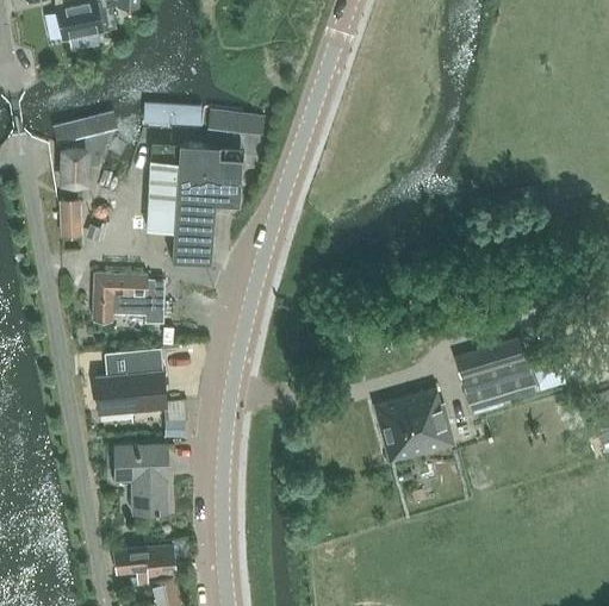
[(87,0),(88,1),(55,7),(62,42),(67,41),(69,52),(97,47),(94,36),(111,32),(115,31),(111,10),(116,8),(138,12),(138,0),(87,0)]
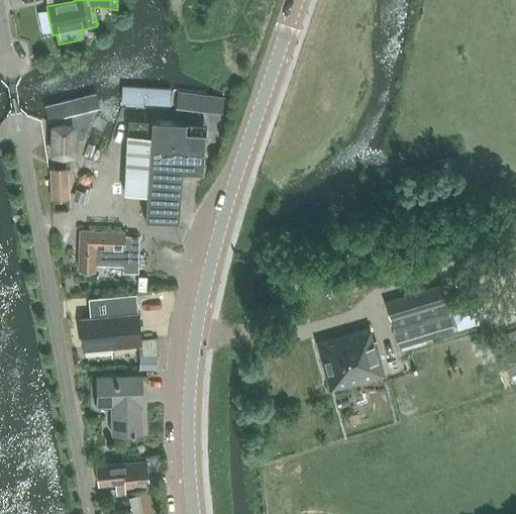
[(202,176),(204,136),(184,135),(185,126),(150,124),(150,138),(126,137),(123,197),(146,198),(144,223),(178,225),(182,175),(202,176)]
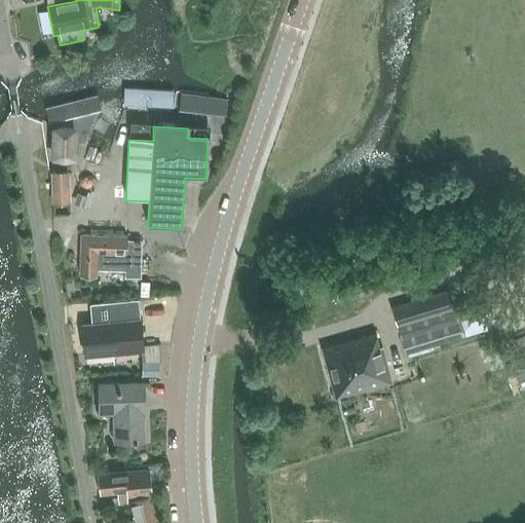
[(74,132),(70,131),(64,129),(52,132),(52,160),(63,164),(74,161),(74,132)]
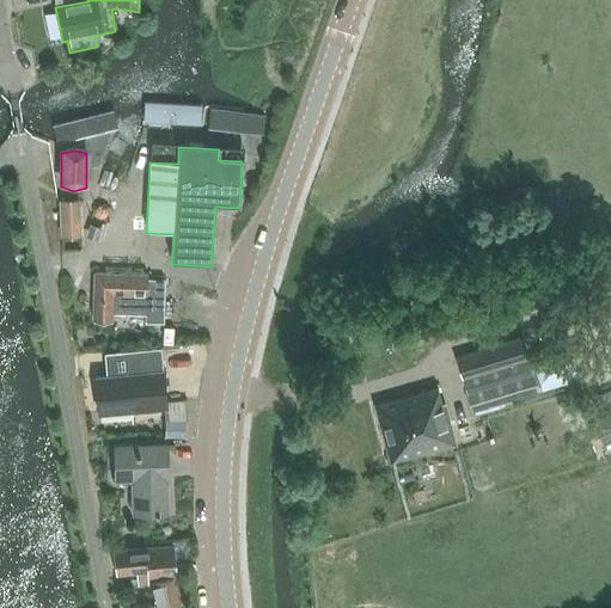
[(78,234),(77,209),(77,206),(62,206),(62,208),(63,234),(78,234)]
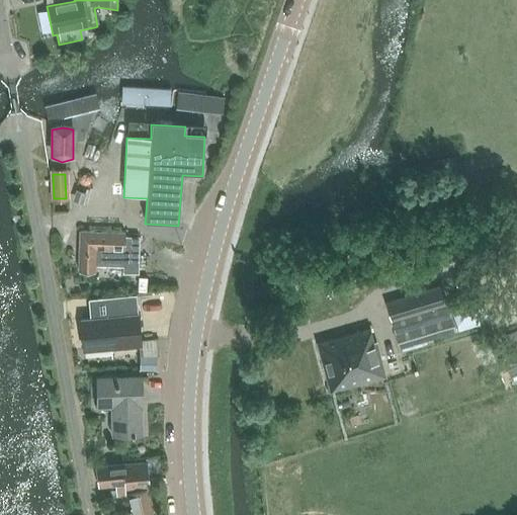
[(125,236),(78,234),(77,275),(95,275),(95,268),(122,269),(122,276),(138,277),(139,240),(125,240),(125,236)]
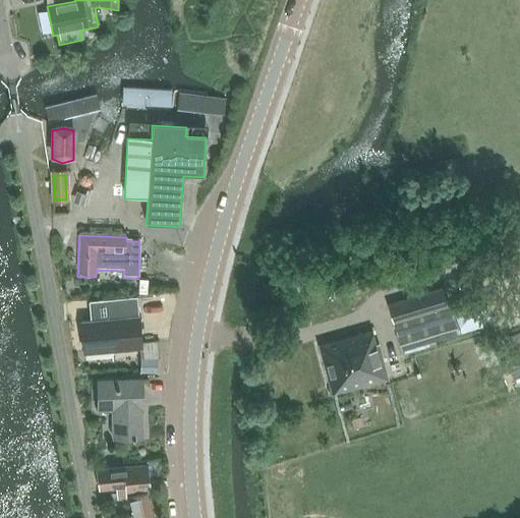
[(66,248),(70,239),(64,237),(61,246),(66,248)]
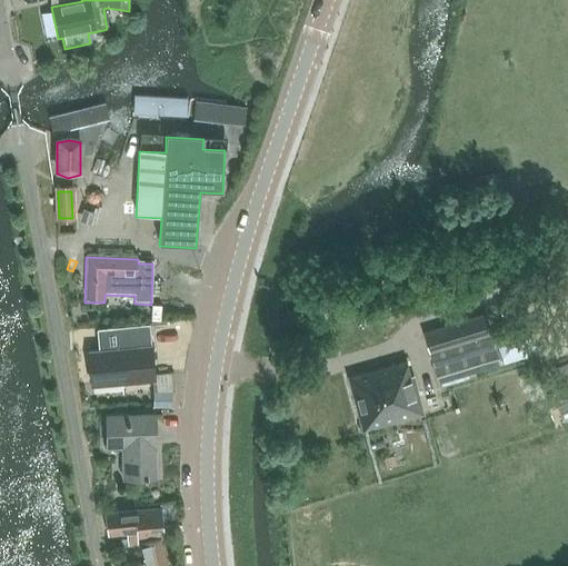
[(516,326),(489,334),(485,318),(424,336),(439,386),(526,359),(516,326)]
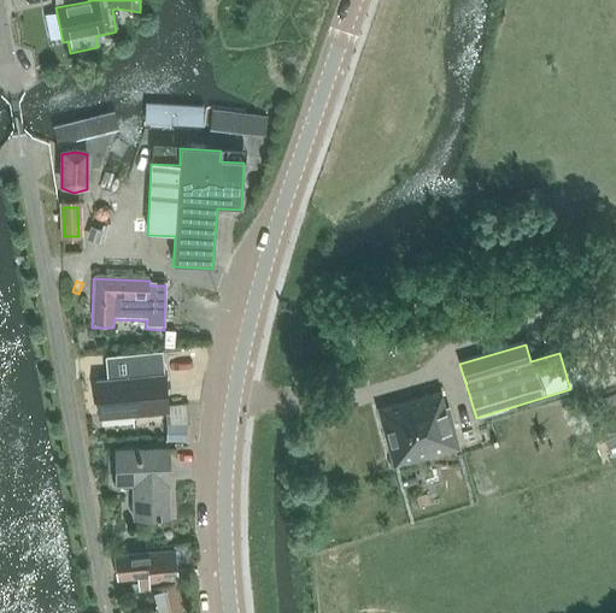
[(98,420),(166,416),(162,361),(134,364),(135,381),(95,383),(98,420)]
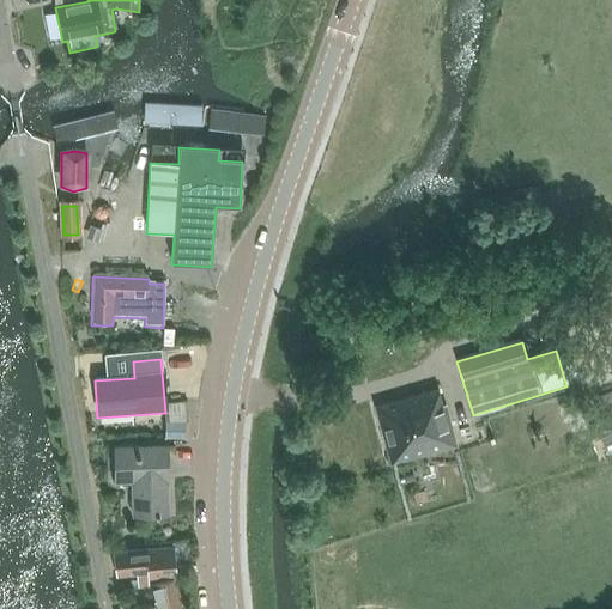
[(391,467),(455,449),(444,407),(441,407),(436,391),(375,409),(391,467)]
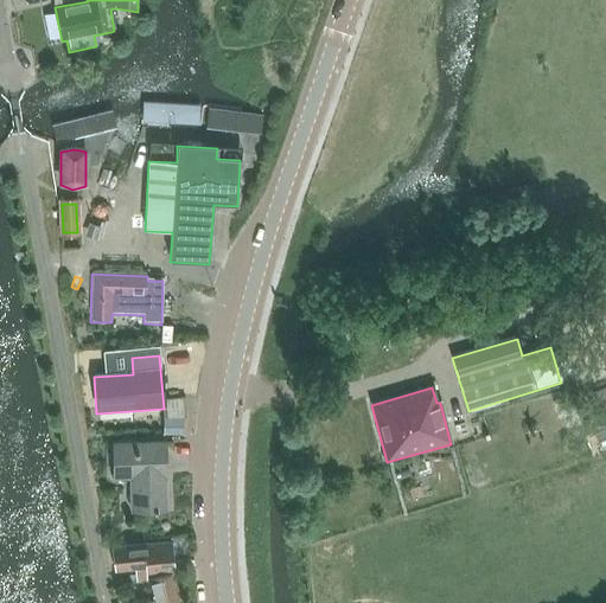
[(131,513),(165,512),(165,479),(165,444),(113,446),(113,480),(131,480),(131,513)]
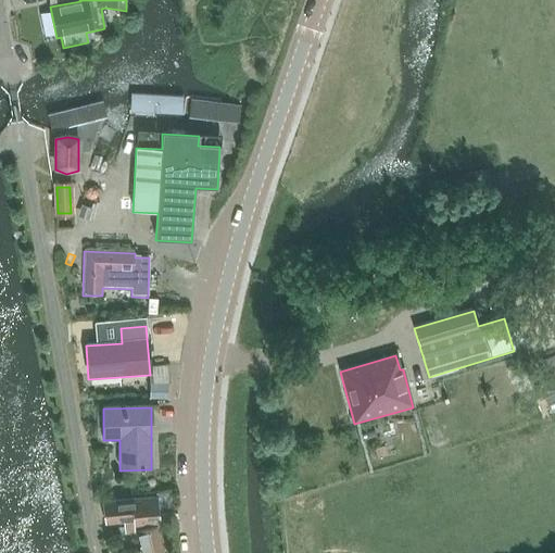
[(158,500),(102,504),(105,527),(123,526),(124,537),(134,536),(134,530),(160,528),(158,500)]
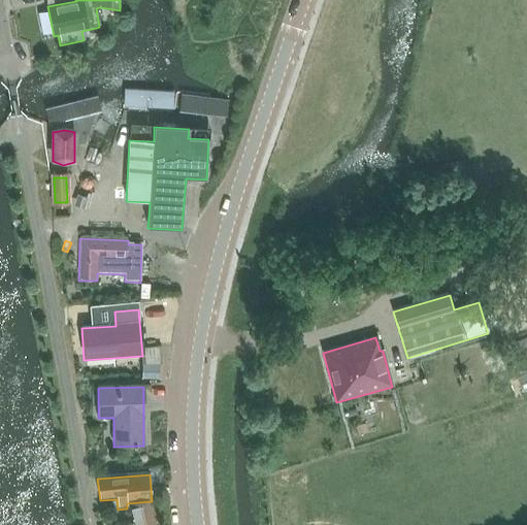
[(166,498),(165,489),(152,490),(153,500),(166,498)]
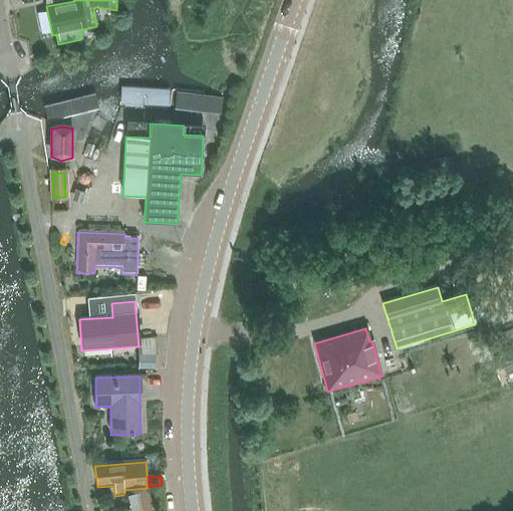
[(151,510),(145,489),(126,494),(131,510),(151,510)]
